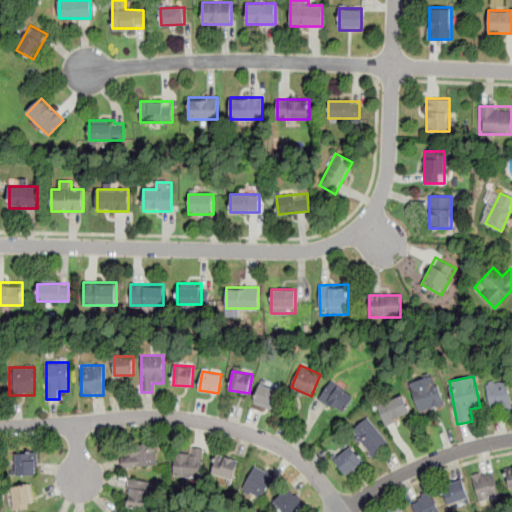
[(443,405),(437,377),(411,383),(417,411),(443,405)]
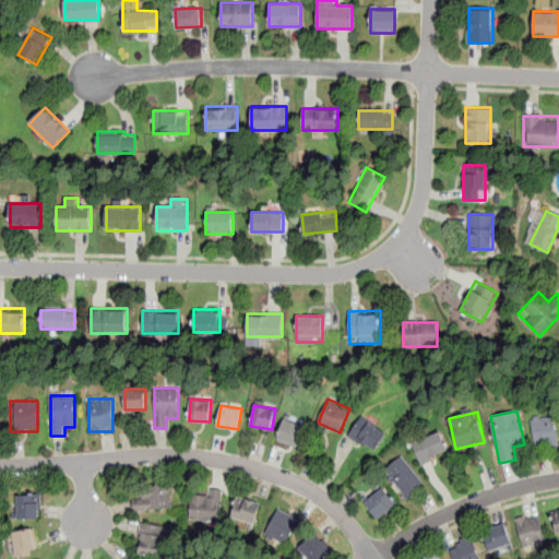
[(388,433),(363,416),(348,435),(373,452),(388,433)]
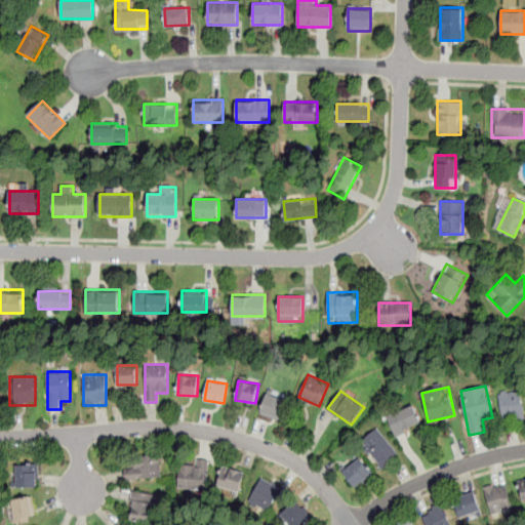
[(499,417),(522,417),(522,392),(499,392),(499,417)]
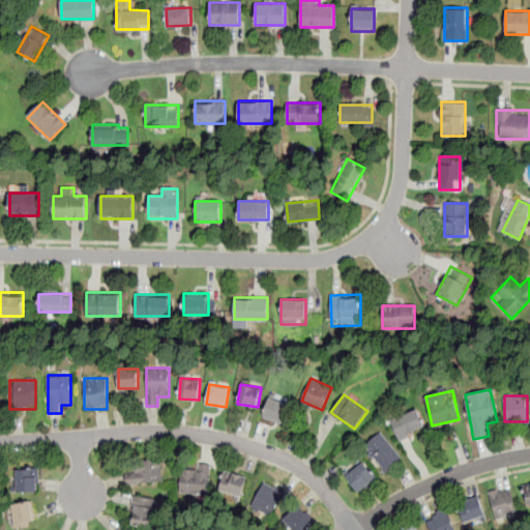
[(288,403),(269,396),(262,417),(281,424),(288,403)]
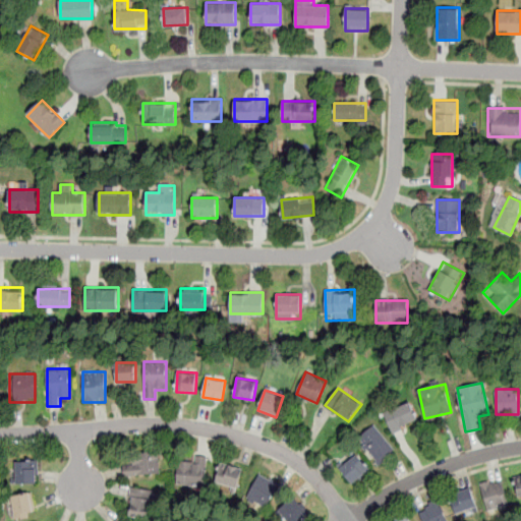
[(418,420),(410,402),(384,414),(393,432),(418,420)]
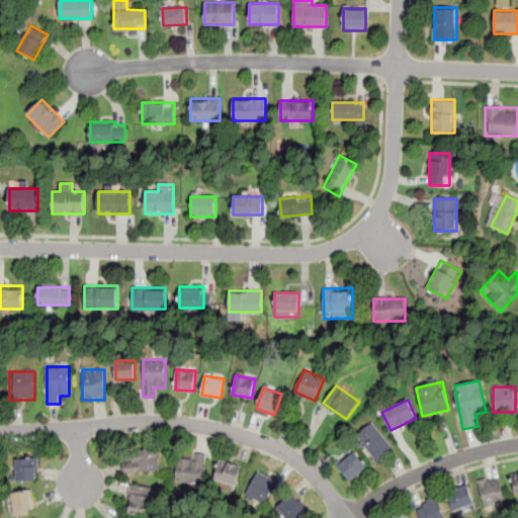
[(355,437),(376,461),(393,448),(371,423),(355,437)]
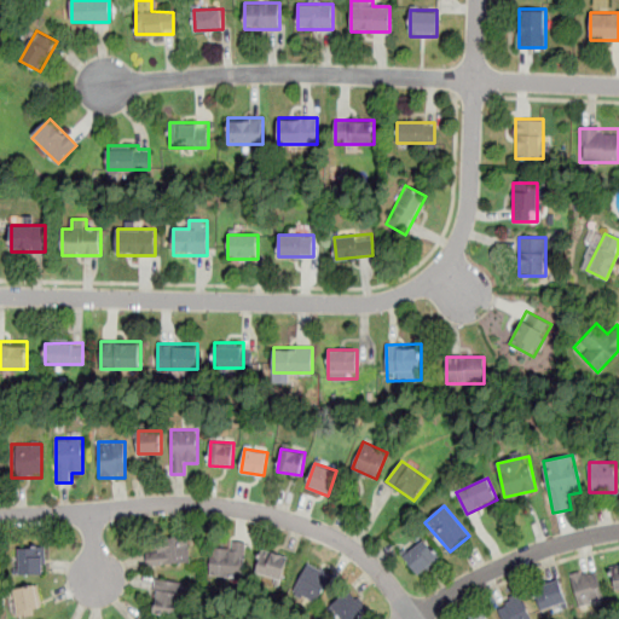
[(190,539),(156,539),(156,551),(146,551),(146,565),(190,563),(190,539)]
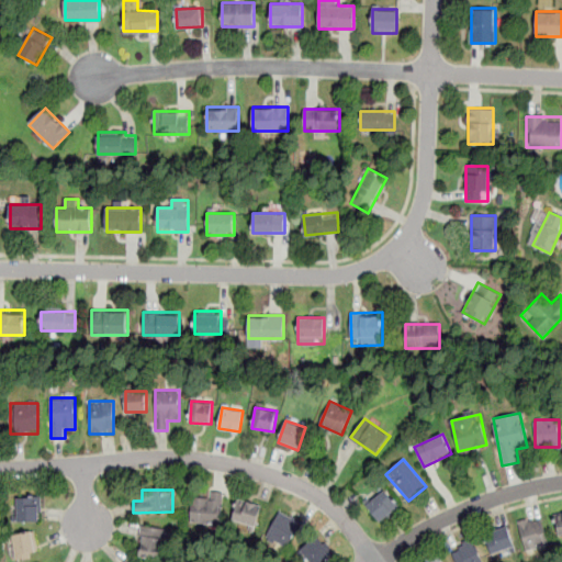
[(379,523),(398,509),(384,491),(366,504),(379,523)]
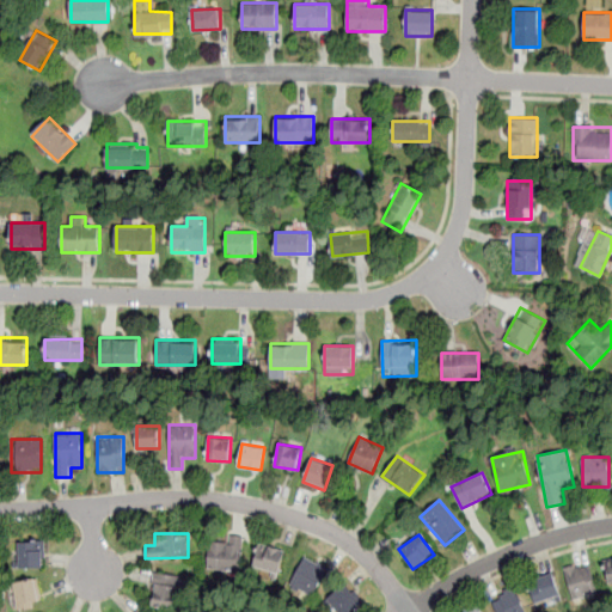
[(242,570),(243,539),(208,538),(208,569),(242,570)]
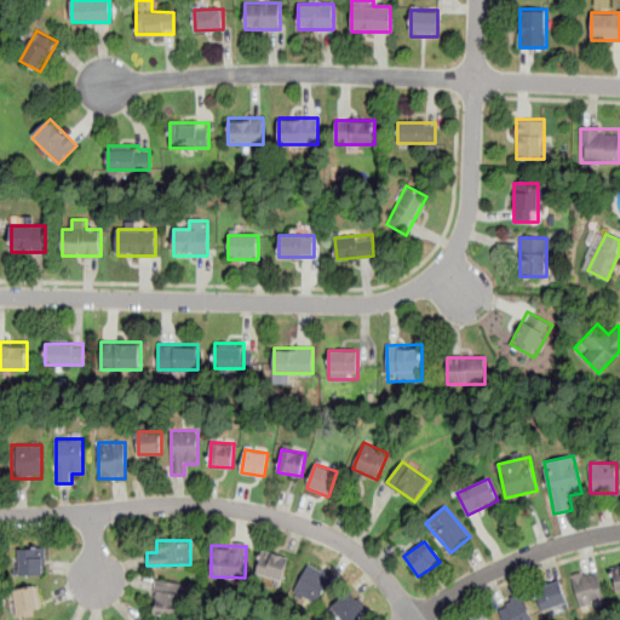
[(18,547),(18,575),(44,575),(44,547),(18,547)]
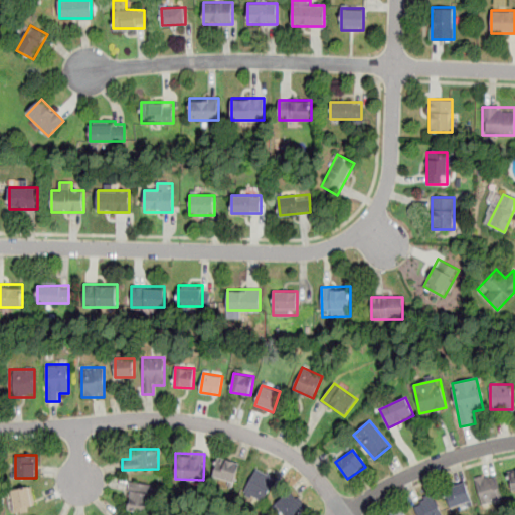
[(211,478),(234,484),(239,463),(217,457),(211,478)]
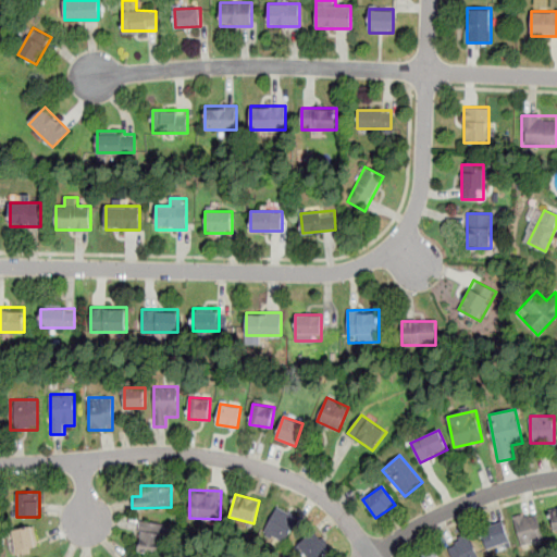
[(284,542),(298,517),(277,506),(264,531),(284,542)]
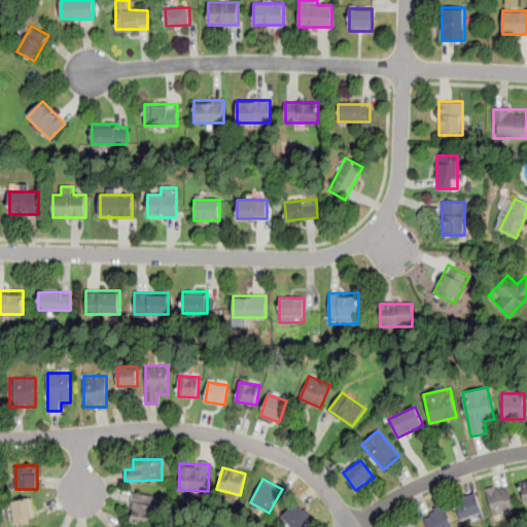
[(514,512),(507,484),(486,489),(493,517),(514,512)]
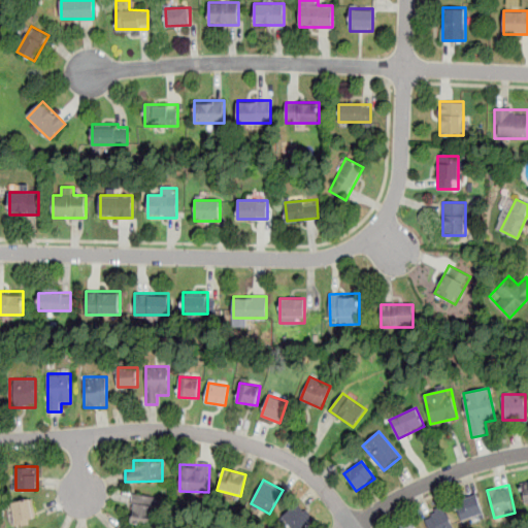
[(128,521),(150,527),(157,498),(134,492),(128,521)]
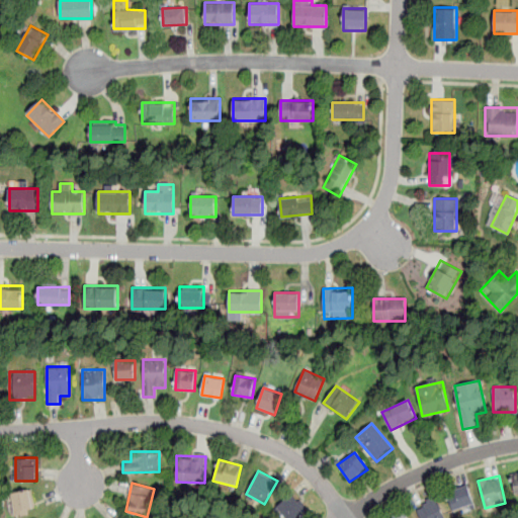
[(475,504),(467,485),(446,492),(453,511),(475,504)]
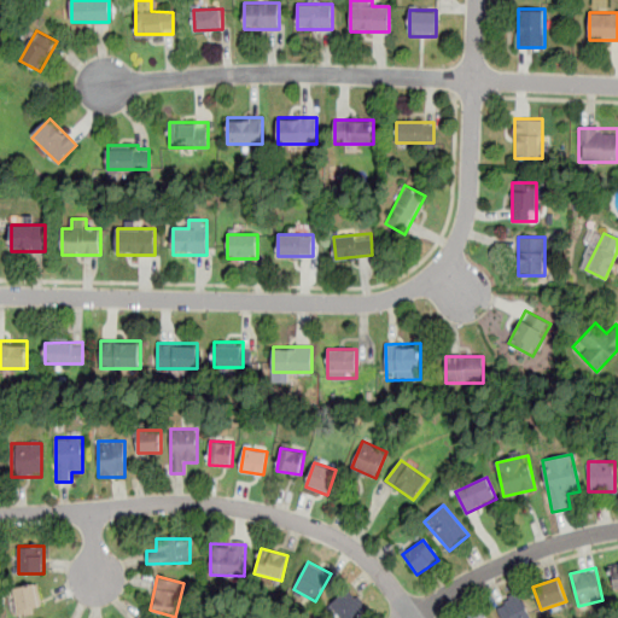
[(15,587),(17,613),(40,611),(38,583),(15,587)]
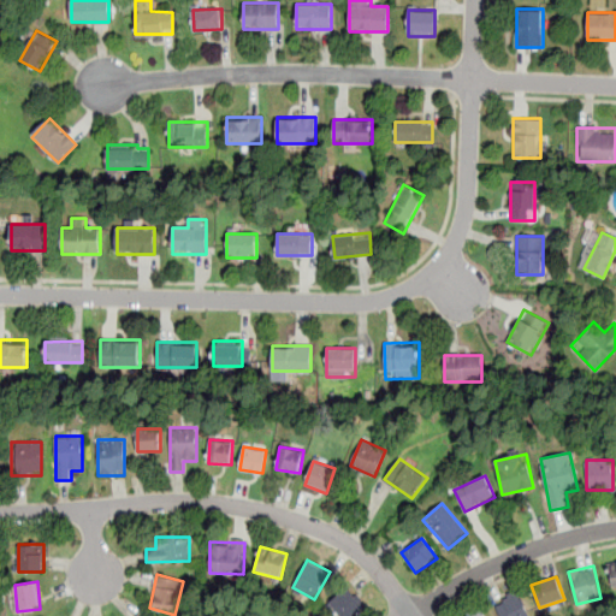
[(356,615),(366,608),(347,586),(326,605),(336,615),(356,615)]
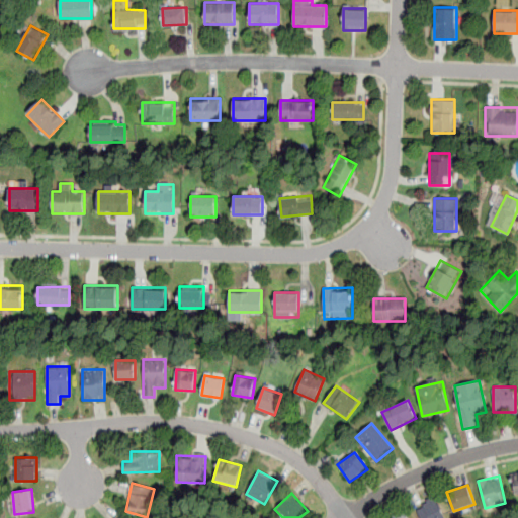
[(420,517),(445,517),(434,496),(415,506),(420,517)]
